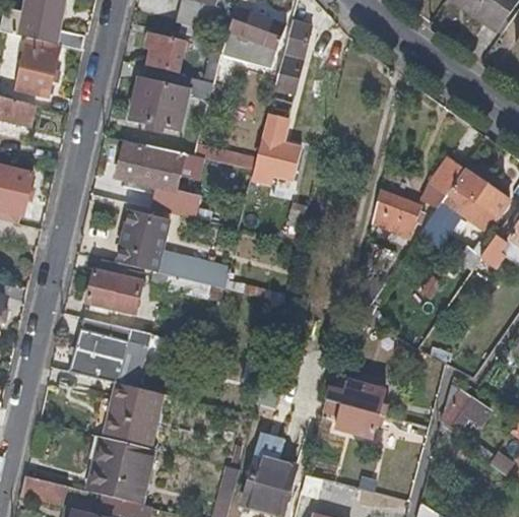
[(55,27),(60,0),(27,0),(25,11),(0,4),(0,29),(28,38),(49,42),(60,45),(79,49),(82,50),(82,49),(79,48),(82,35),(55,27)]
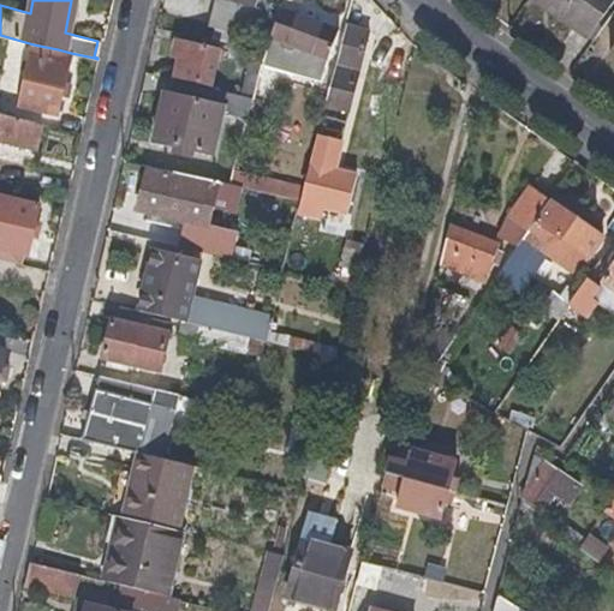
[(254,36),(261,7),(233,0),(218,0),(212,25),(219,28),(254,36)]
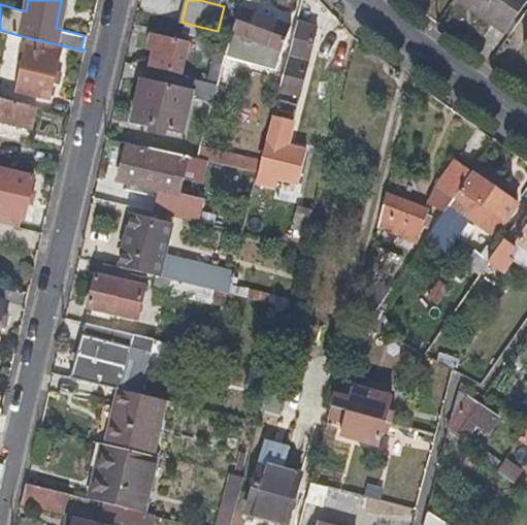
[(521,5),(524,0),(460,0),(504,30),(506,28),(511,30),(525,8),(521,5)]
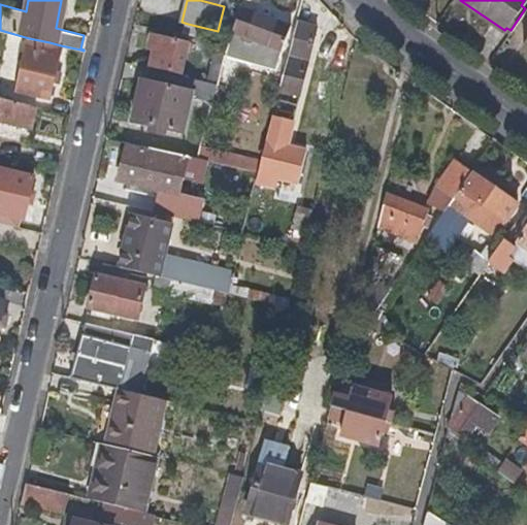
[(282,50),(290,25),(239,7),(231,31),(282,50)]
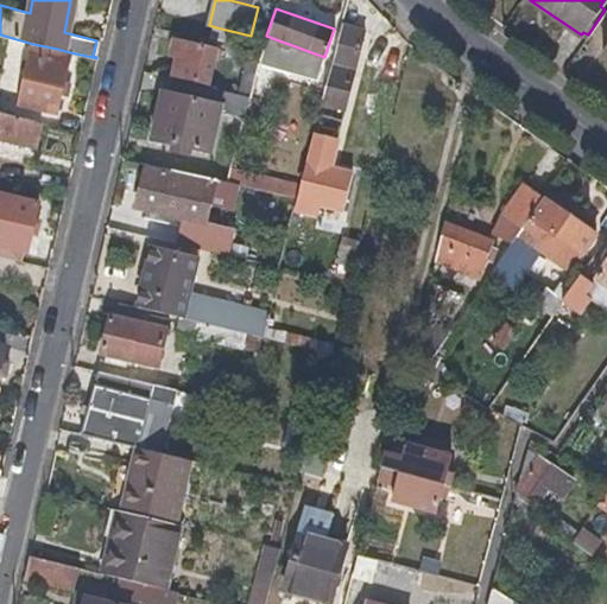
[(346,96),(362,30),(340,24),(321,102),(342,108),(346,96)]
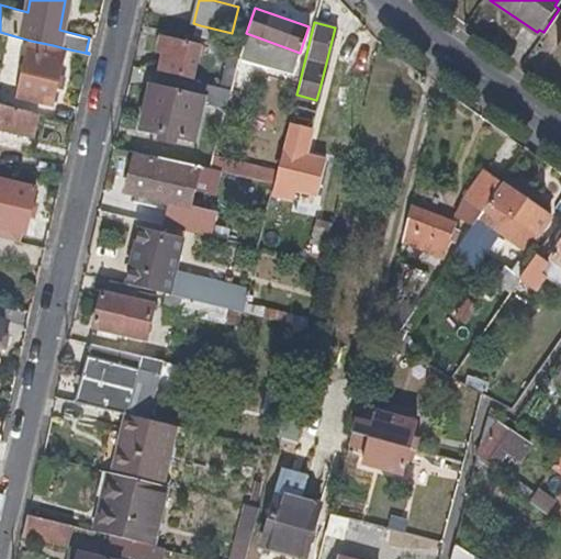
[(228,46),(232,33),(200,25),(198,38),(228,46)]
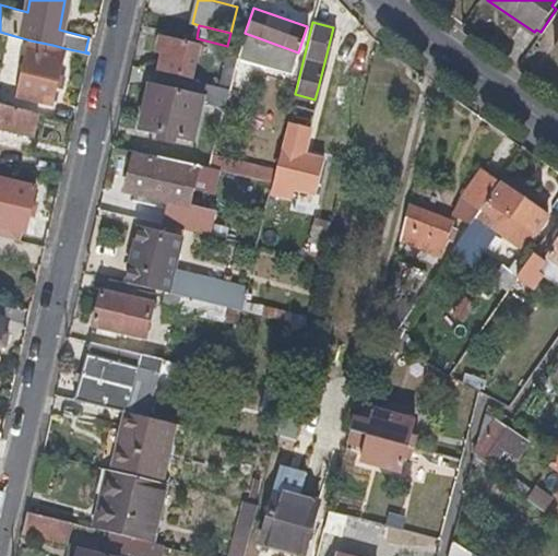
[(182,74),(189,43),(161,36),(155,57),(159,58),(157,68),(182,74)]
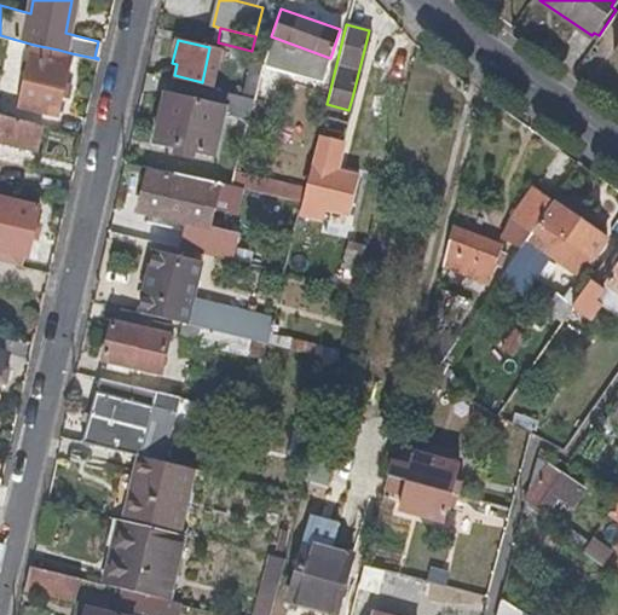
[(69,64),(71,53),(58,50),(57,52),(34,46),(32,48),(30,56),(68,64),(69,64)]
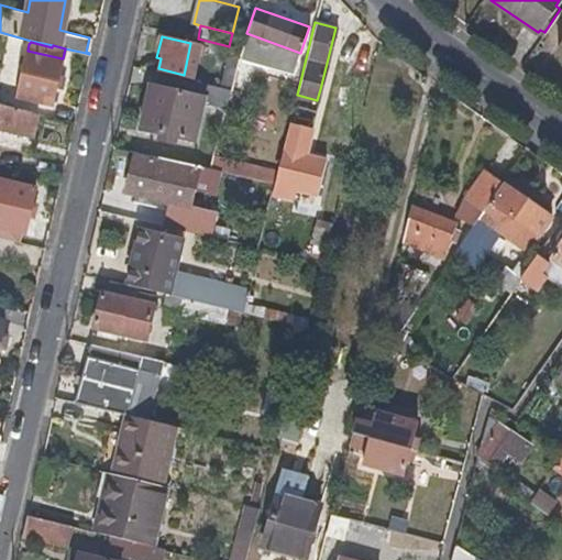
[(230,89),(234,69),(240,48),(229,46),(220,87),(230,89)]
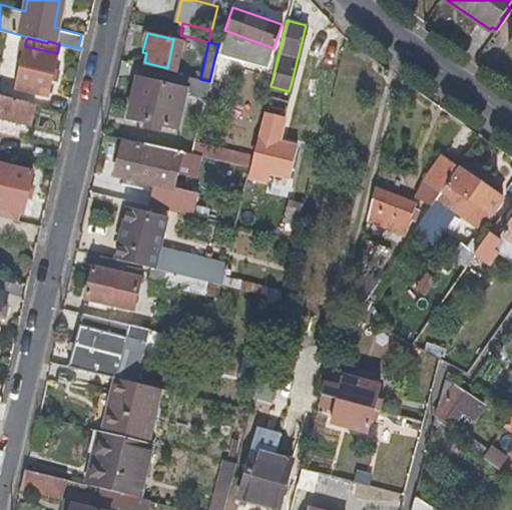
[(46,94),(49,79),(55,80),(57,70),(52,69),(56,53),(25,46),(15,86),(46,94)]
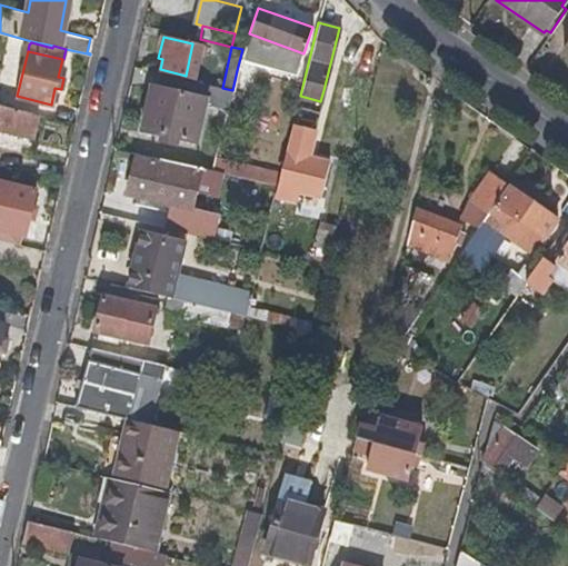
[(253,99),(259,76),(237,70),(232,90),(231,93),(253,99)]
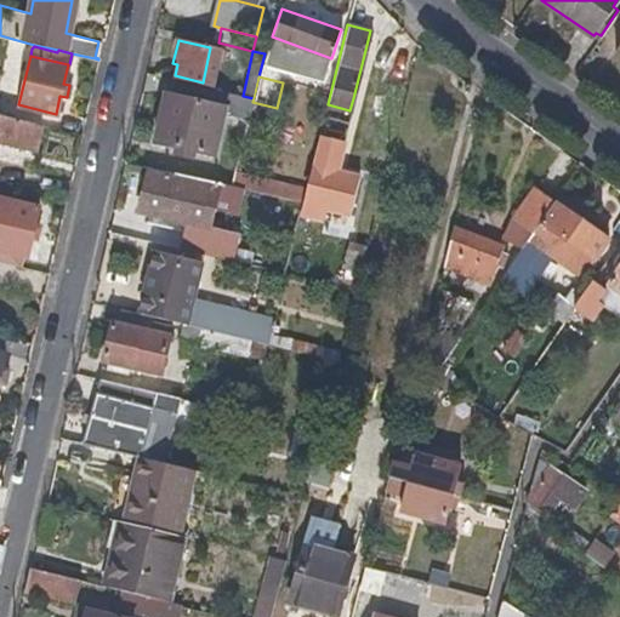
[(205,101),(208,87),(174,79),(171,92),(171,93),(205,101)]
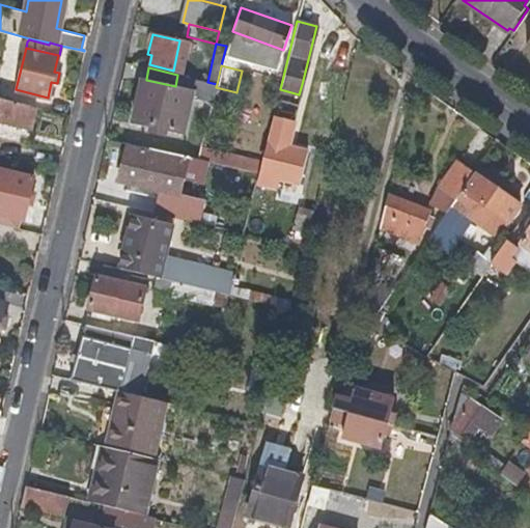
[(213,101),(216,87),(217,84),(207,82),(177,75),(175,86),(194,91),(193,96),(213,101)]
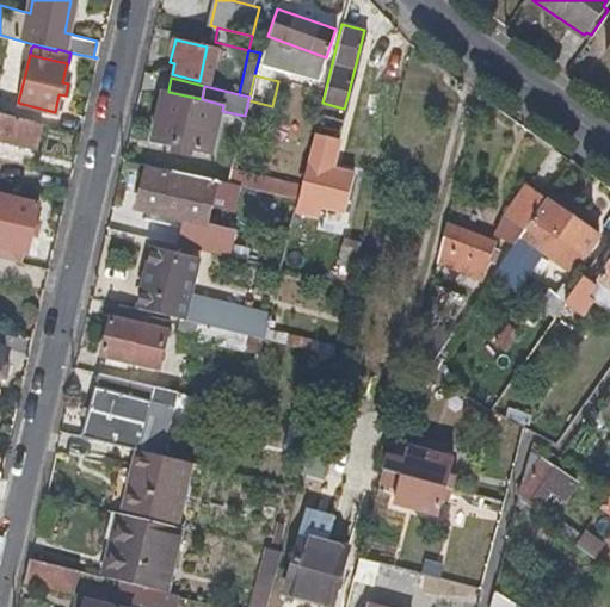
[(211,153),(222,111),(223,105),(202,99),(168,92),(168,91),(165,91),(153,140),(174,143),(172,153),(189,156),(191,148),(211,153)]
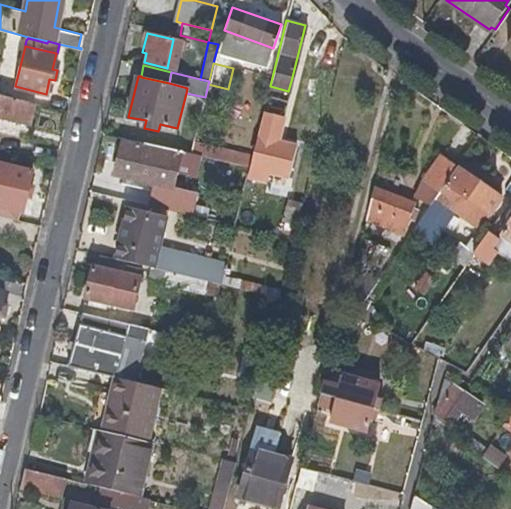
[(0,115),(27,122),(32,103),(0,94),(0,115)]
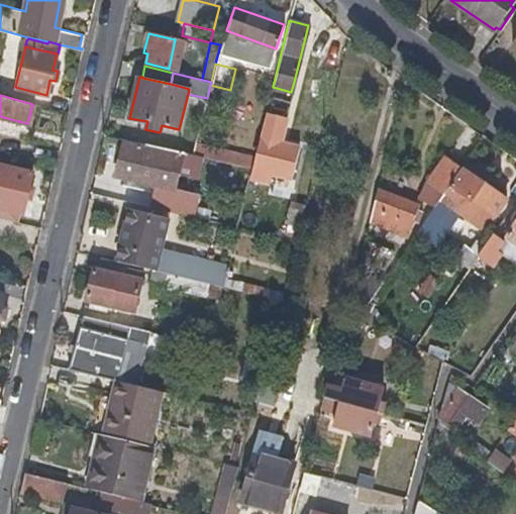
[(227,131),(228,126),(202,119),(196,143),(204,145),(207,133),(221,137),(223,132),(227,131)]
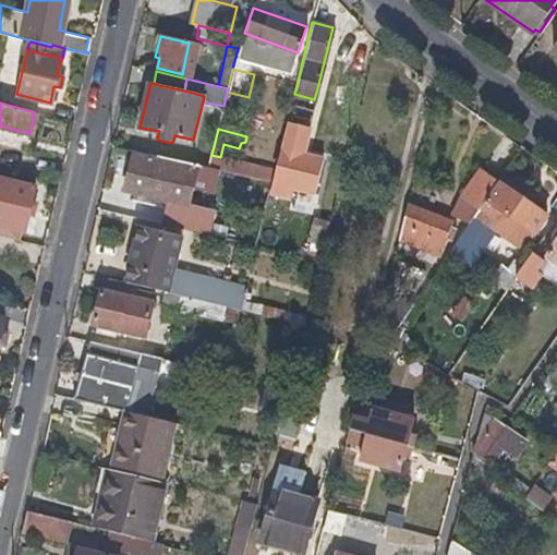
[(334,200),(343,164),(327,160),(317,158),(281,149),(277,159),(273,181),(271,184),(334,200)]
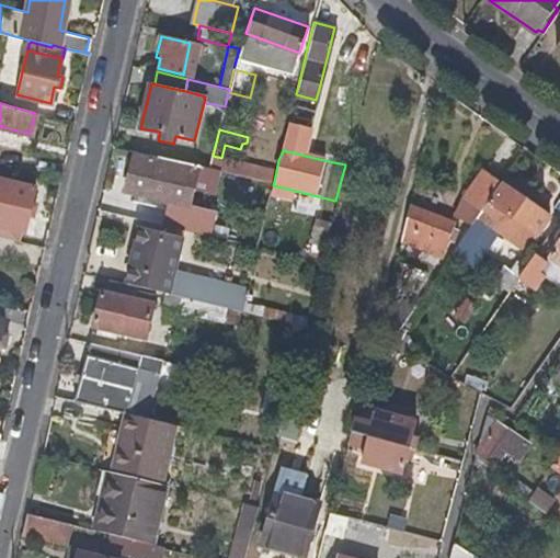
[(190,186),(196,164),(159,155),(158,161),(133,156),(125,190),(170,201),(163,225),(209,236),(215,211),(186,203),(190,186)]
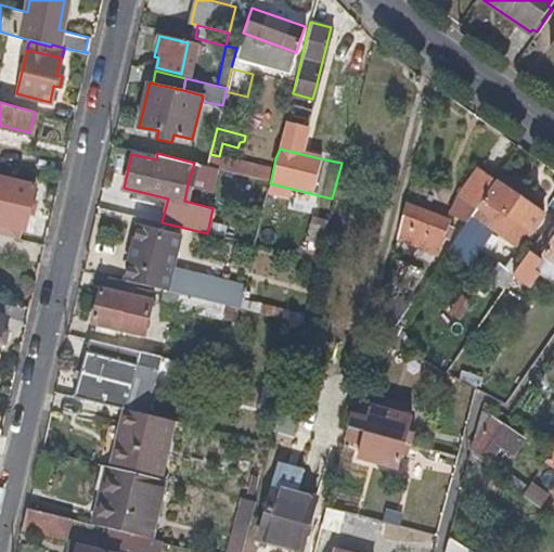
[(240,174),(243,162),(219,156),(210,154),(207,166),(214,168),(240,174)]
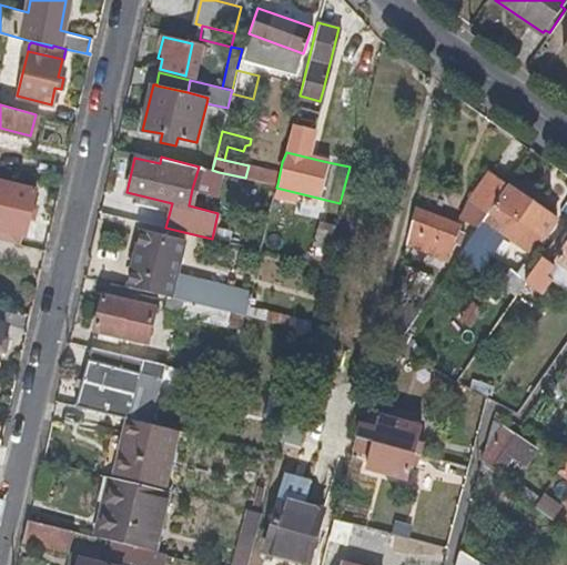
[(277,184),(282,162),(266,159),(261,181),(277,184)]
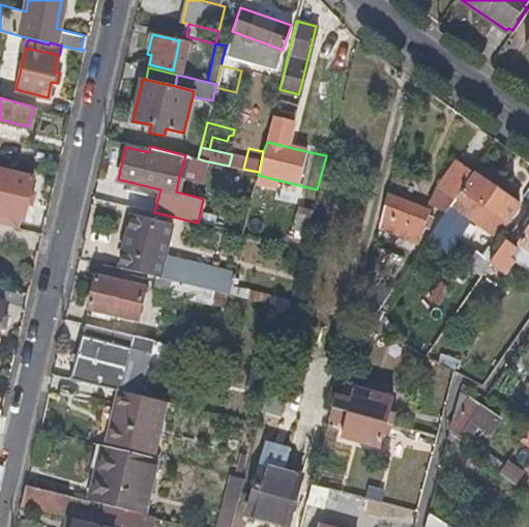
[(200,181),(204,160),(198,158),(185,155),(179,176),(200,181)]
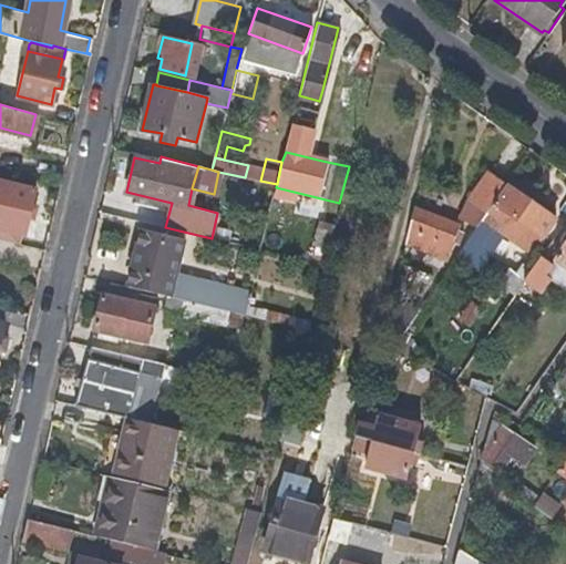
[(485,212),(505,184),(487,174),(467,200),(485,212)]
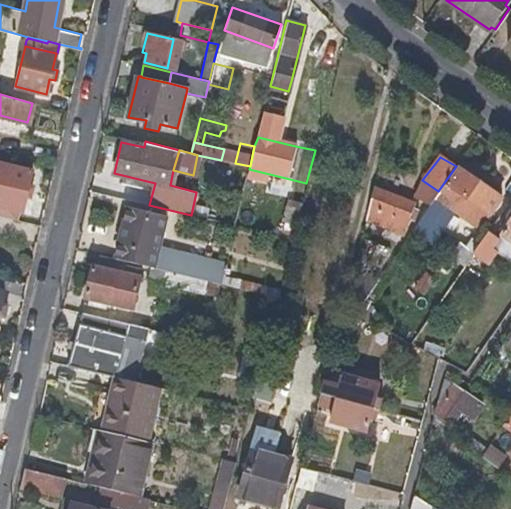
[(22,210),(31,170),(0,163),(0,205),(22,210)]
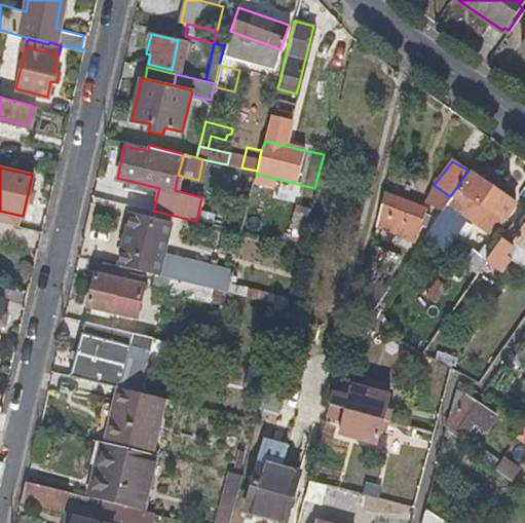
[(496,228),(514,202),(469,171),(450,196),(467,210),(464,215),(476,223),(480,217),(496,228)]
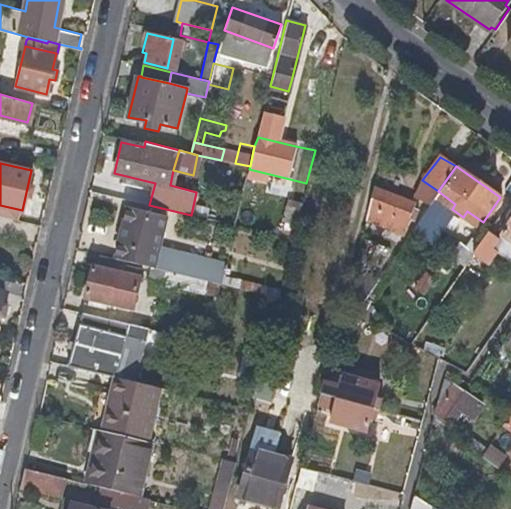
[(414,220),(418,210),(413,208),(414,202),(373,188),(365,219),(405,233),(409,219),(414,220)]
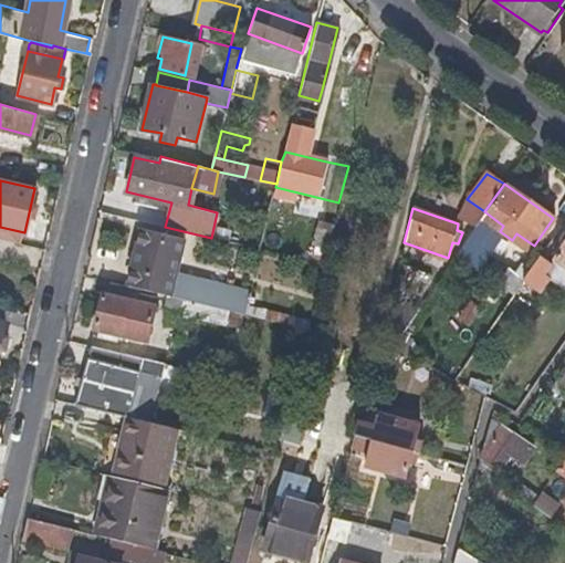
[(327,249),(334,223),(317,220),(312,246),(327,249)]
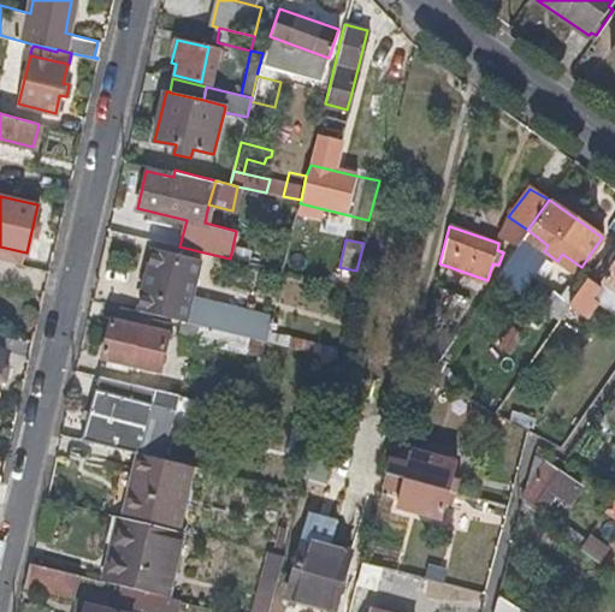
[(184,307),(189,286),(197,287),(200,277),(195,275),(199,259),(154,248),(139,310),(154,314),(181,321),(241,334),(244,320),(184,307)]
